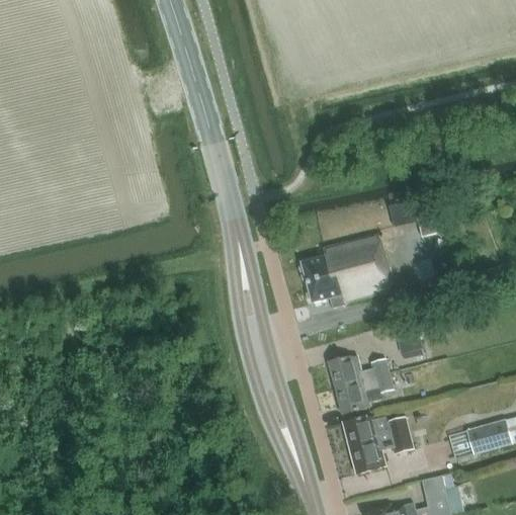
[(421,236),(436,232),(427,197),(412,200),(421,236)]
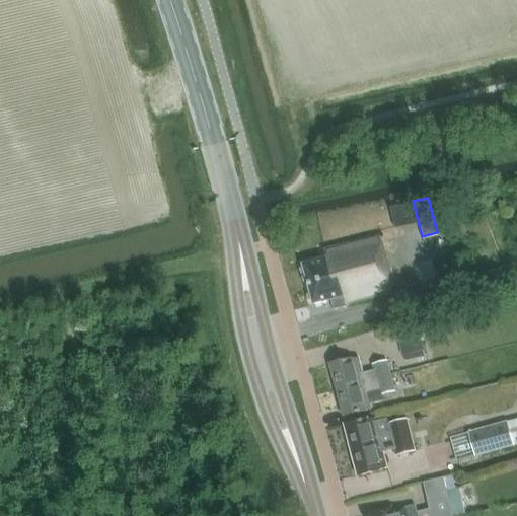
[(393,290),(379,233),(322,247),(324,256),(301,263),(311,302),(329,298),(333,308),(346,305),(345,302),(393,290)]
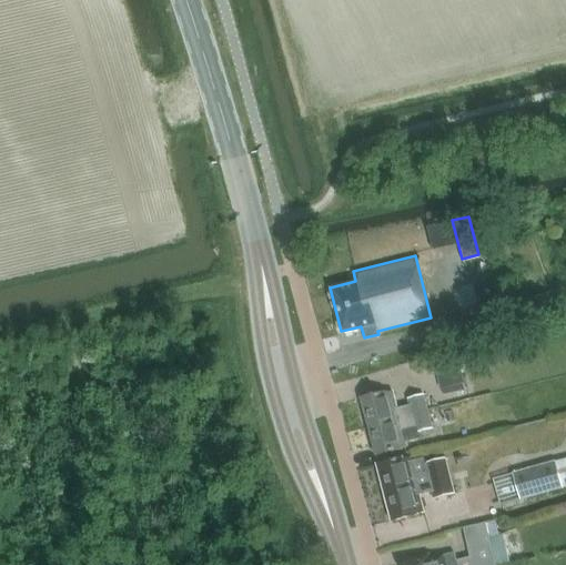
[(455,354),(432,360),(437,386),(462,381),(455,354)]
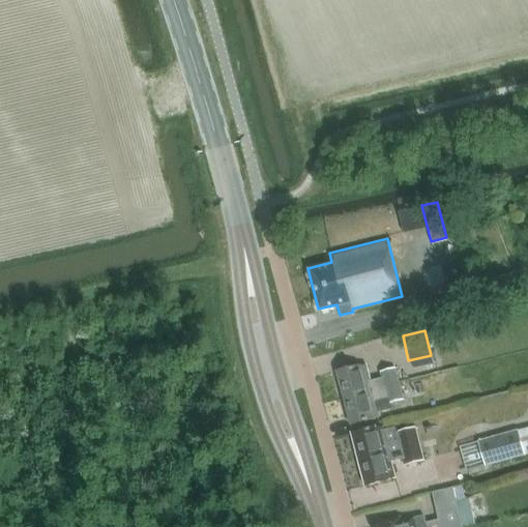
[(392,364),(376,369),(378,375),(368,378),(363,362),(358,363),(357,363),(335,369),(342,396),(397,381),(392,364)]
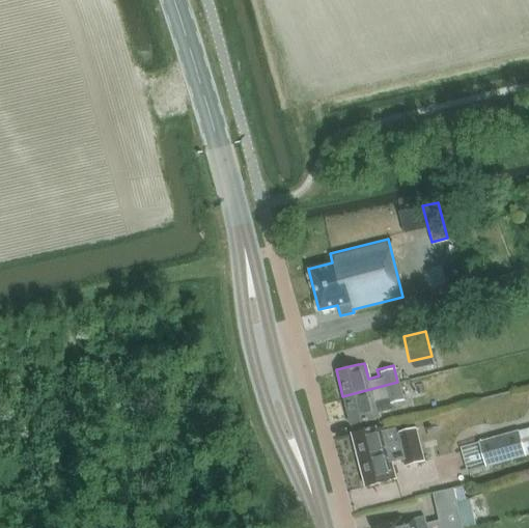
[(378,415),(377,412),(391,408),(390,401),(401,398),(397,382),(342,396),(350,423),(372,417),(378,415)]
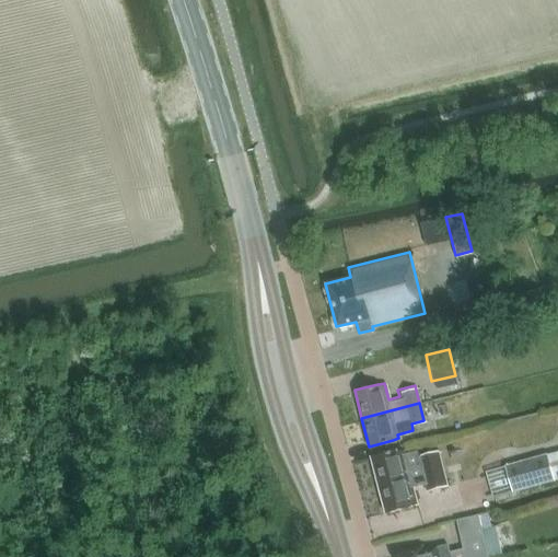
[(395,449),(371,455),(385,511),(409,505),(409,503),(416,502),(411,485),(423,482),(426,489),(445,484),(437,449),(417,454),(415,449),(403,452),(402,448),(395,449)]
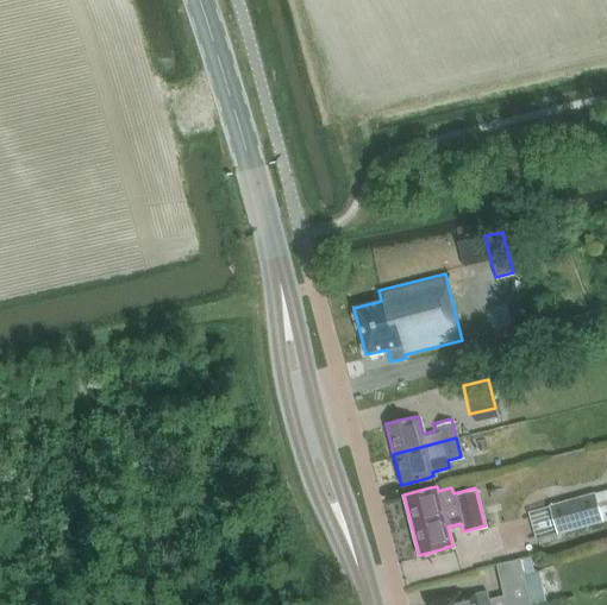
[(598,523),(589,495),(548,505),(556,535),(598,523)]
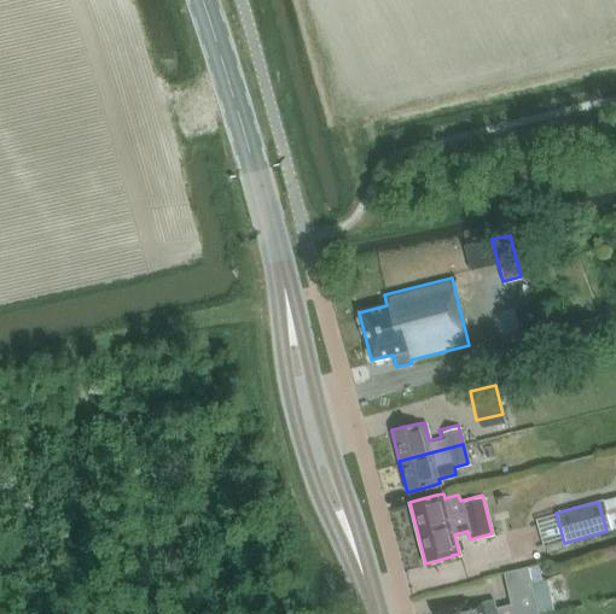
[(505,588),(509,603),(494,607),(493,600),(488,601),(464,606),(463,603),(437,608),(437,613),(536,613),(538,613),(530,582),(505,588)]
